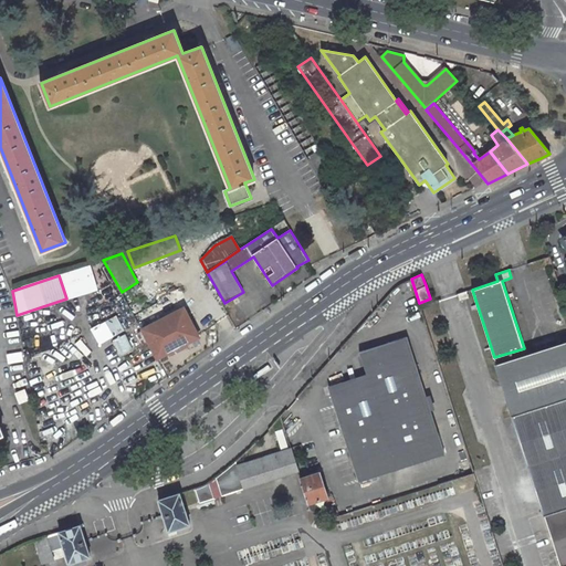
[(148,341),(158,358),(171,350),(171,348),(185,341),(186,343),(199,335),(182,306),(169,314),(171,317),(168,318),(167,316),(143,329),(148,341)]
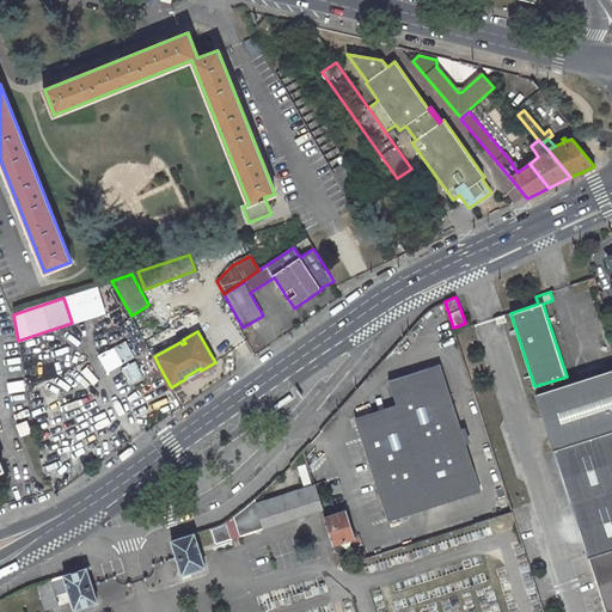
[(127,341),(99,356),(109,374),(136,359),(127,341)]
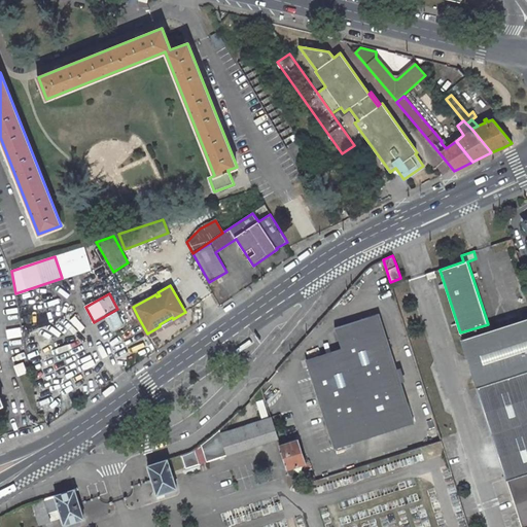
[(113,332),(126,326),(117,311),(105,317),(113,332)]
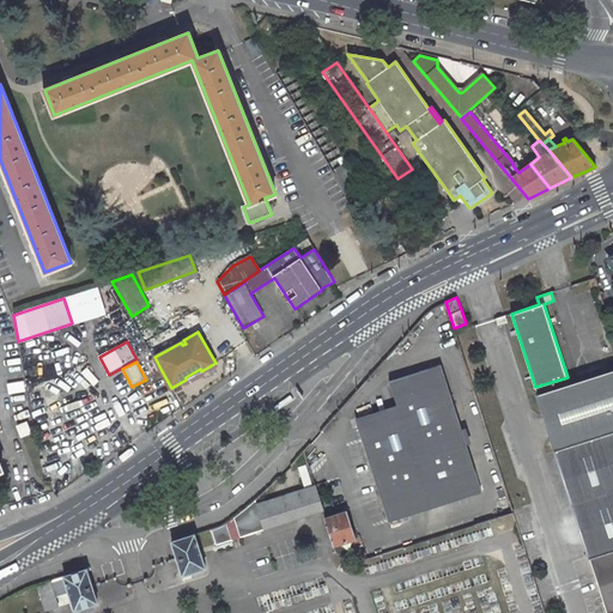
[(481,492),(441,364),(390,381),(398,405),(400,413),(374,422),(371,413),(357,418),(380,490),(420,477),(431,508),(481,492)]
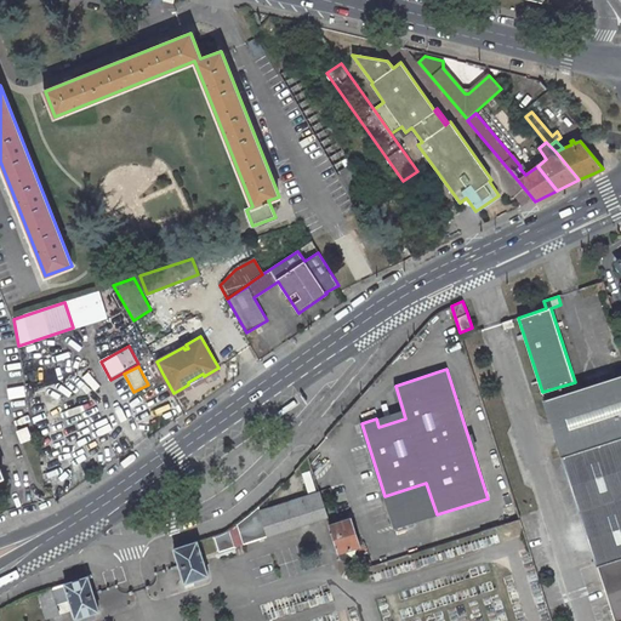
[(597,565),(620,557),(620,374),(543,399),(597,565)]
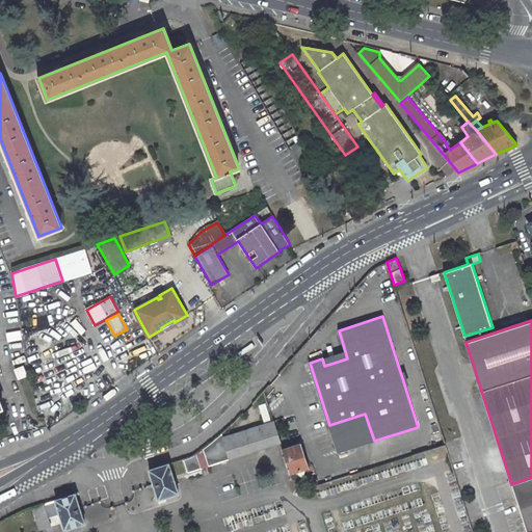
[(322,358),(324,366),(347,358),(345,351),(322,358)]
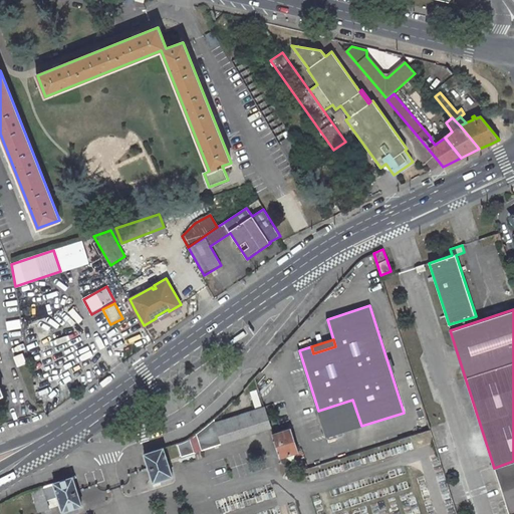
[(27,362),(23,352),(13,356),(18,366),(27,362)]
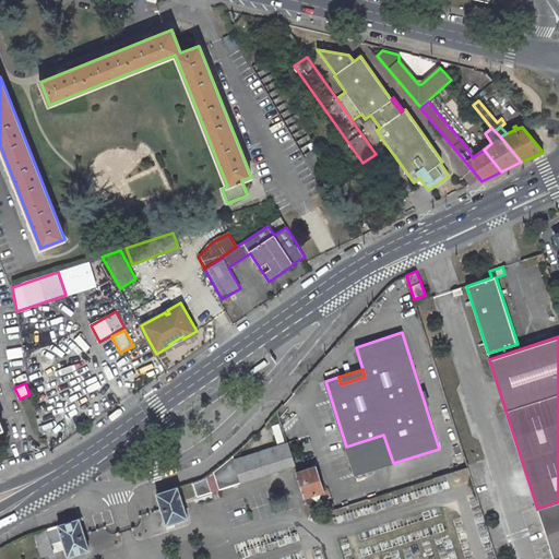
[(273,425),(278,443),(286,440),(281,423),(273,425)]
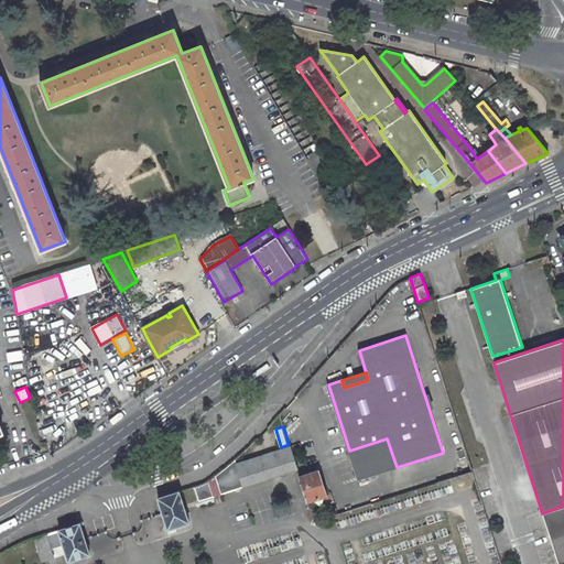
[(349,451),(358,479),(397,467),(387,438),(349,451)]
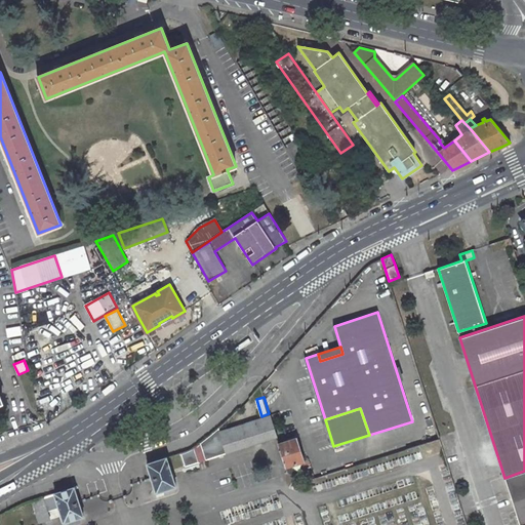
[(250,445),(276,437),(270,417),(244,425),(245,429),(250,445)]
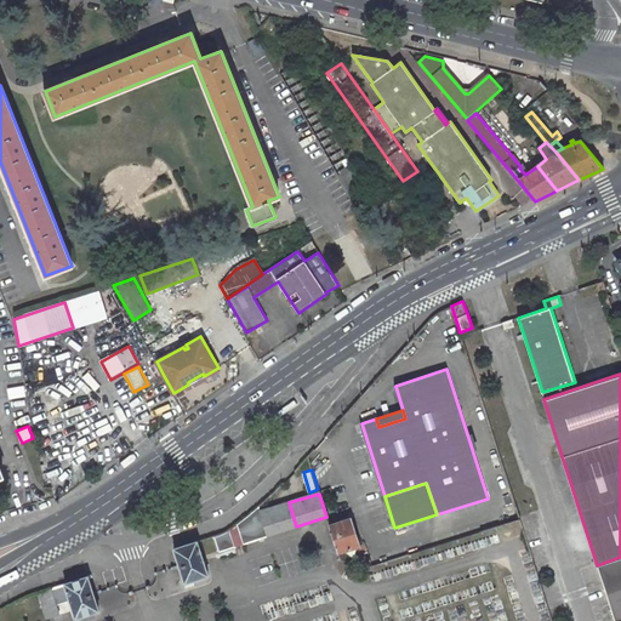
[(243,543),(266,536),(257,507),(249,514),(237,524),(241,537),(243,543)]
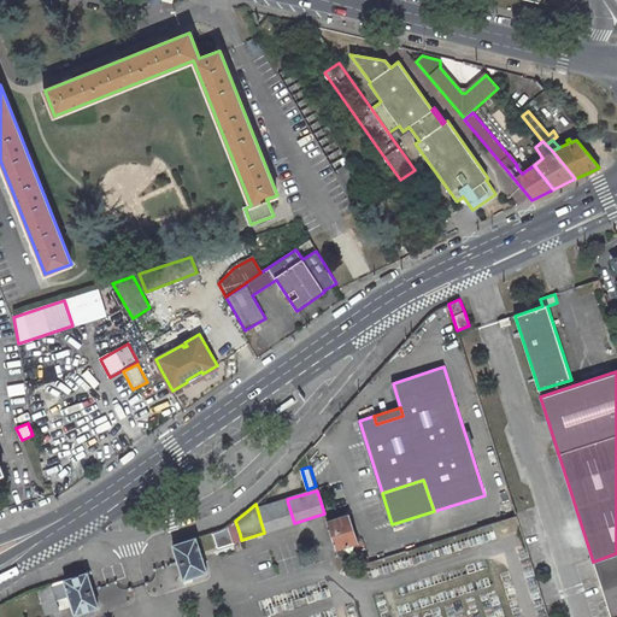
[(265,533),(294,523),(288,504),(259,512),(265,533)]
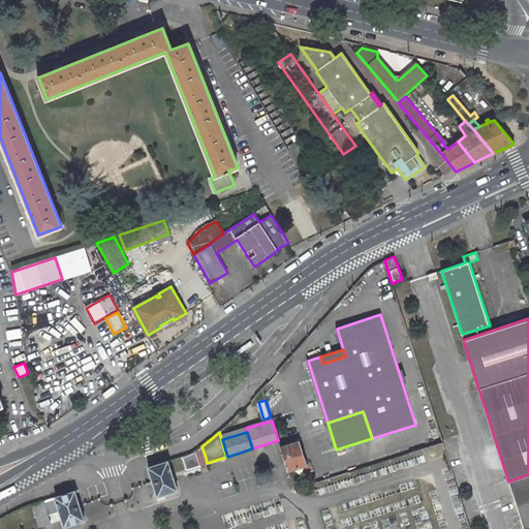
[(306,464),(299,442),(281,447),(288,470),(306,464)]
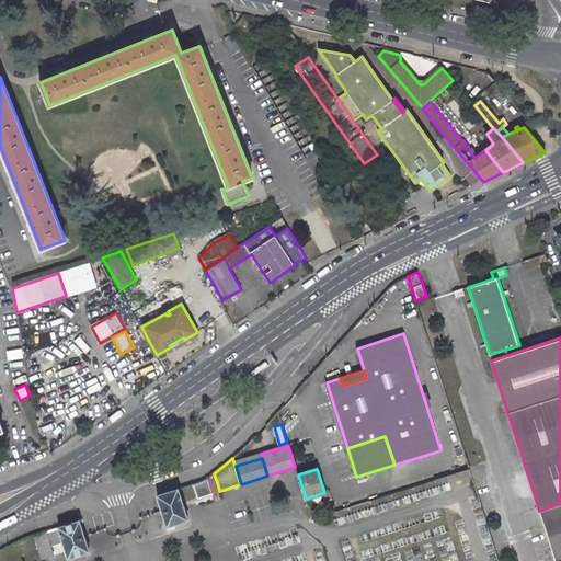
[(218,485),(214,473),(207,478),(209,488),(218,485)]
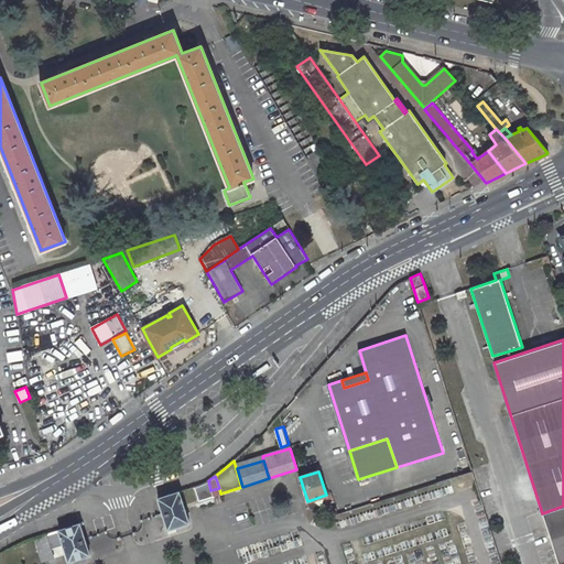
[(203,484),(194,486),(199,501),(213,496),(210,490),(208,480),(203,484)]
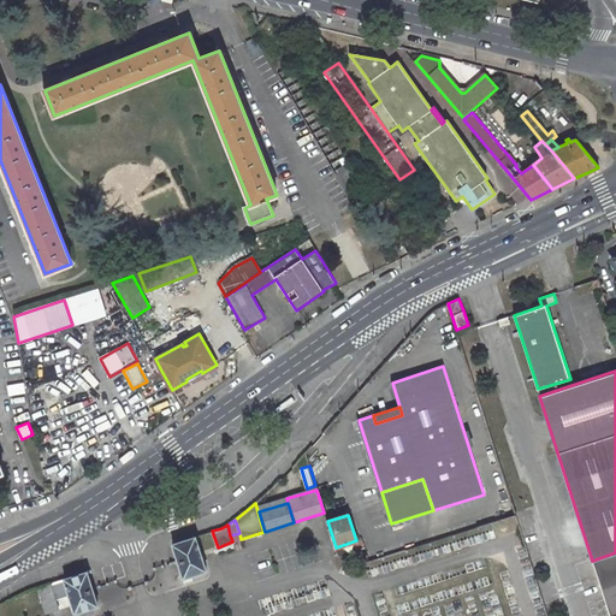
[(207,572),(195,537),(172,544),(177,561),(183,579),(207,572)]
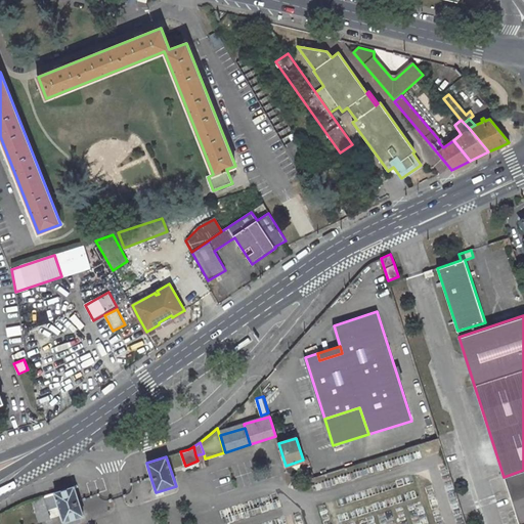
[(523,523),(523,470),(504,477),(519,523),(523,523)]
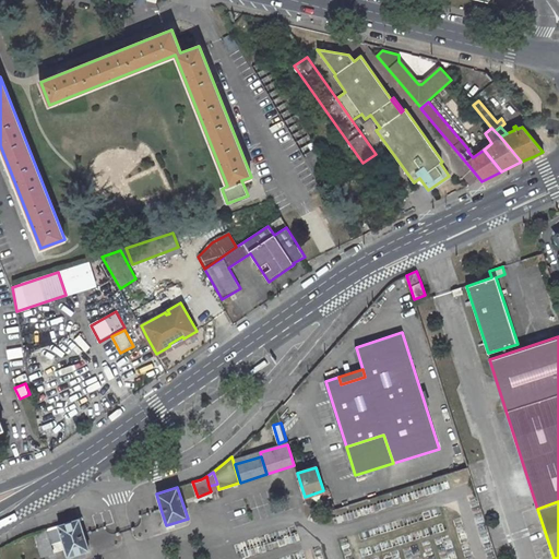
[(68,557),(88,550),(84,535),(79,519),(34,533),(42,557),(54,554),(50,545),(62,540),(68,557)]
